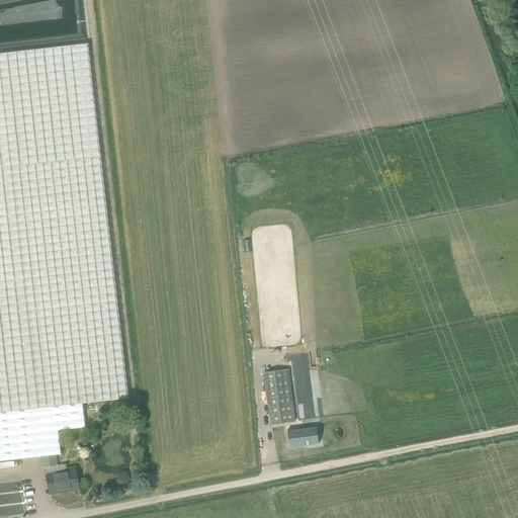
[(88,44),(0,53),(0,461),(41,457),(56,455),(61,454),(58,431),(85,428),(82,404),(128,399),(88,44)]
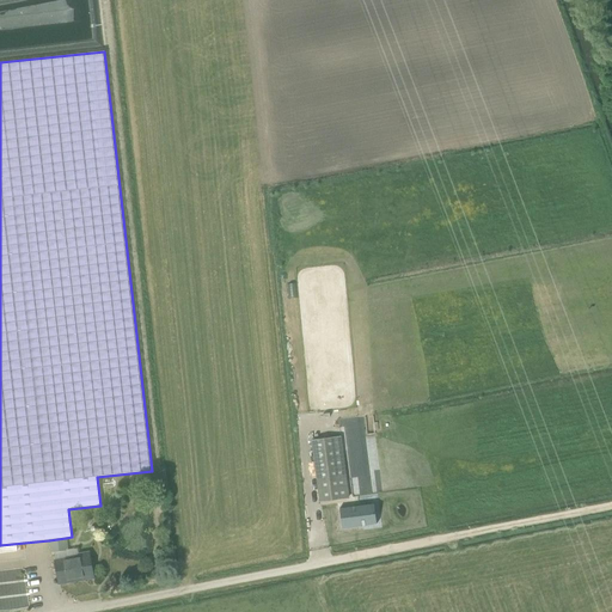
[(340,438),(312,440),(314,452),(320,491),(346,488),(346,484),(341,448),(340,438)]
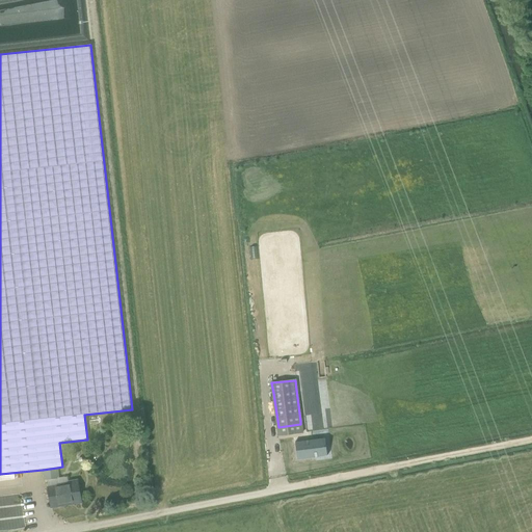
[(301,432),(300,424),(278,427),(278,435),(301,432)]
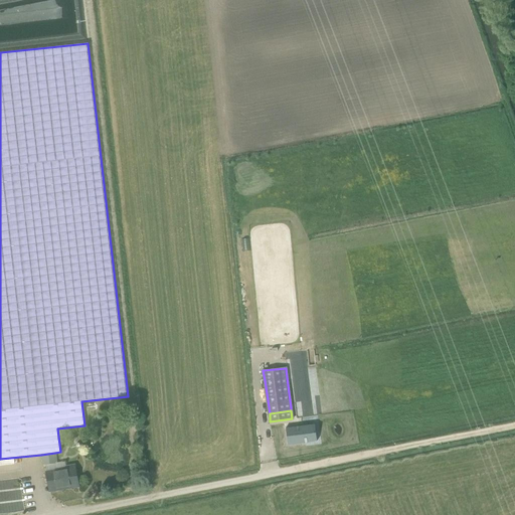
[(314,424),(286,427),(288,445),(316,442),(314,424)]
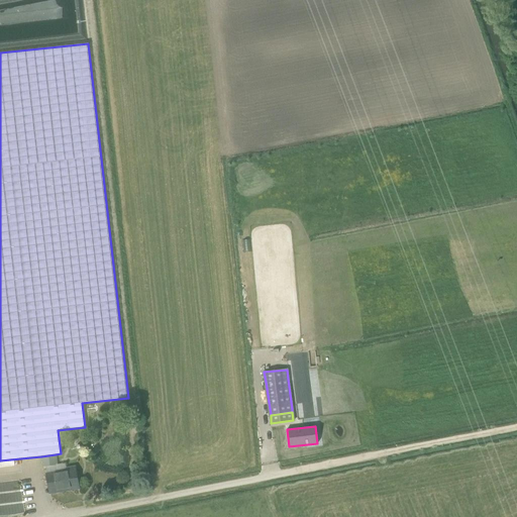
[(56,454),(41,456),(43,467),(45,467),(46,474),(50,493),(50,492),(70,488),(70,489),(79,488),(75,468),(67,469),(66,463),(57,466),(56,454)]
